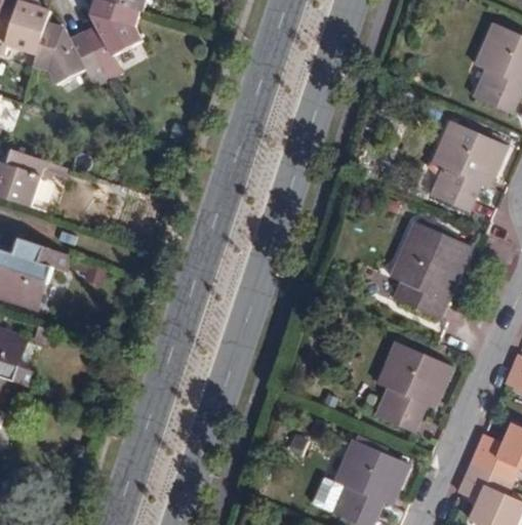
[(3,47),(35,57),(44,26),(48,13),(35,10),(36,7),(33,0),(14,0),(12,12),(0,8),(0,56),(3,47)]
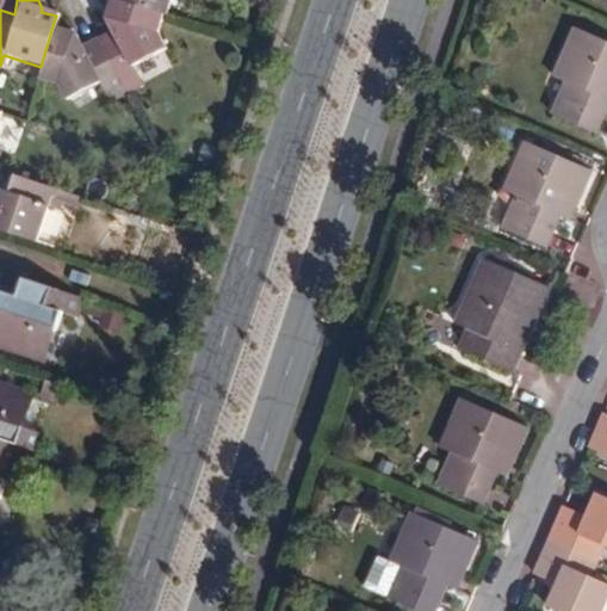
[(92,41),(116,87),(118,90),(136,81),(130,68),(161,51),(155,37),(161,17),(115,2),(107,0),(103,16),(111,31),(92,41)]
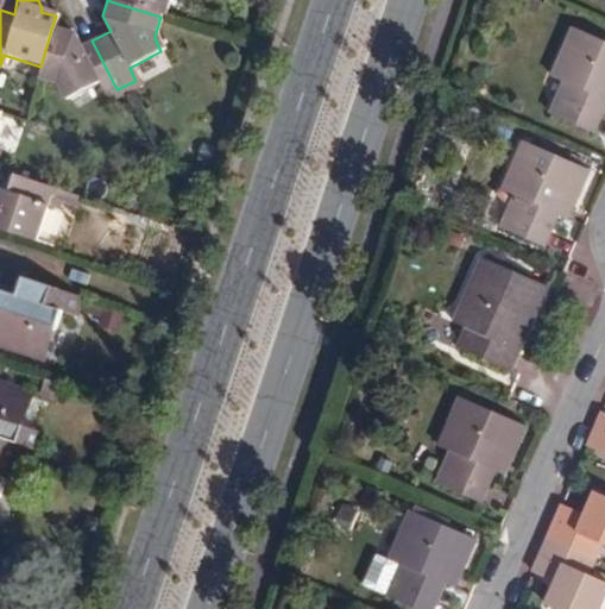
[(114,0),(114,2),(161,17),(164,18),(169,0),(114,0)]
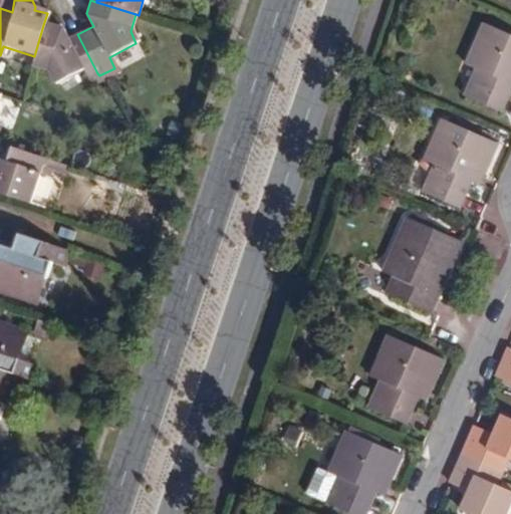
[(499,109),(510,84),(510,80),(510,35),(482,23),(464,63),(475,68),(463,93),(499,109)]
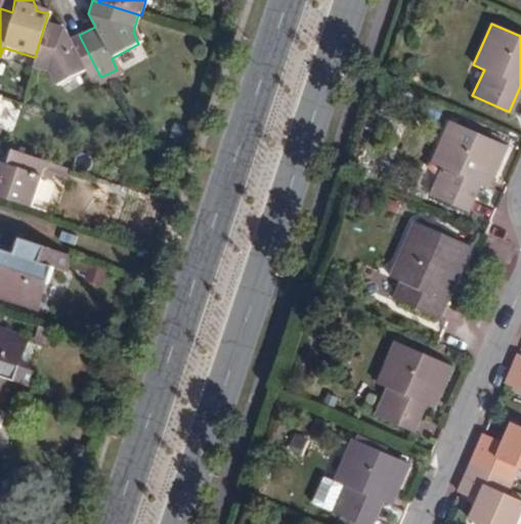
[(99,75),(79,35),(78,34),(66,41),(60,30),(44,26),(35,57),(31,69),(47,75),(54,88),(82,74),(86,82),(99,75)]
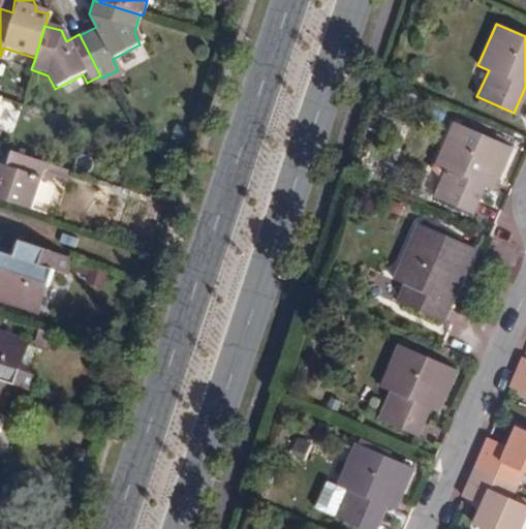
[(470,212),(482,186),(486,178),(495,181),(511,146),(454,121),(434,165),(445,169),(434,195),(470,212)]
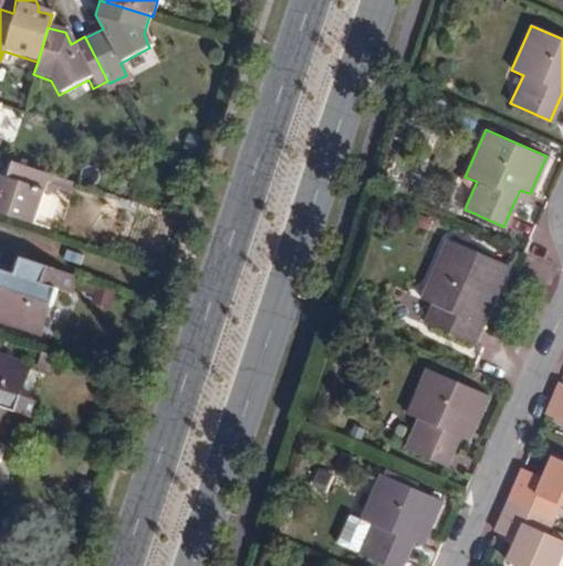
[(58,180),(11,165),(6,181),(0,179),(0,217),(31,228),(41,197),(51,200),(58,180)]
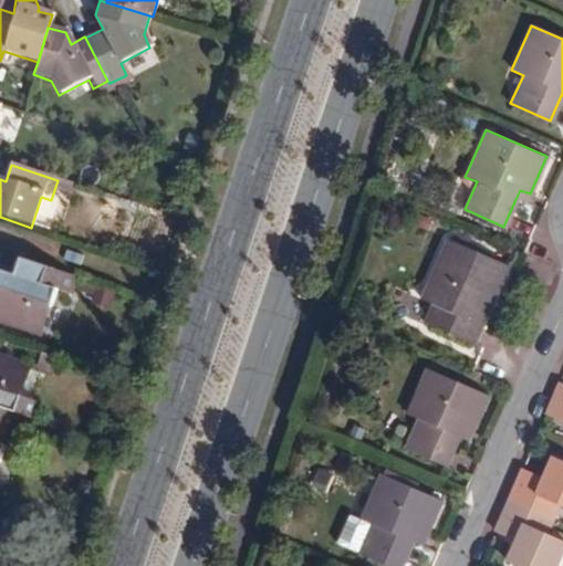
[(520,190),(515,199),(525,203),(530,194),(520,190)]
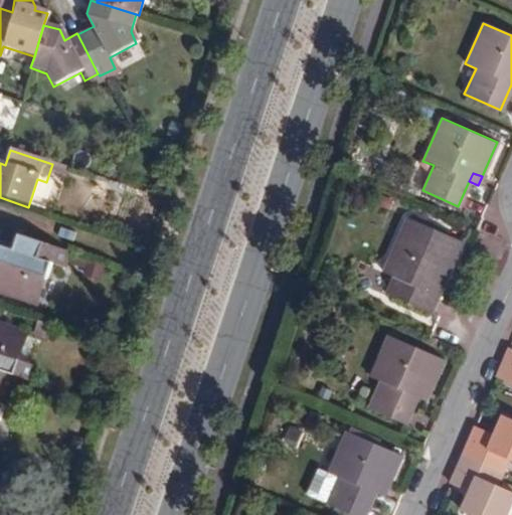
[(442,268),(448,271),(461,241),(405,217),(381,272),(392,277),(384,293),(430,313),(438,294),(431,291),(442,268)]
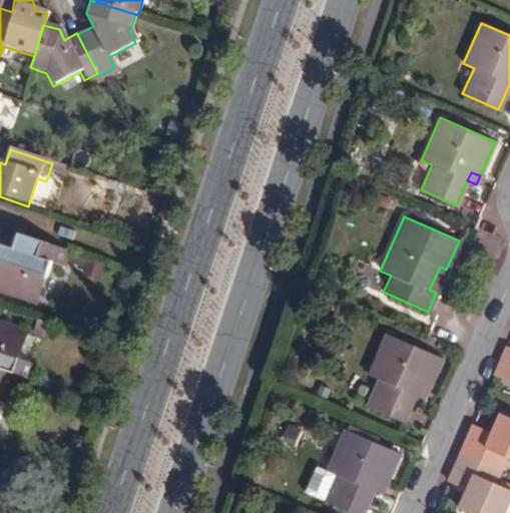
[(72,225),(55,220),(50,235),(67,241),(72,225)]
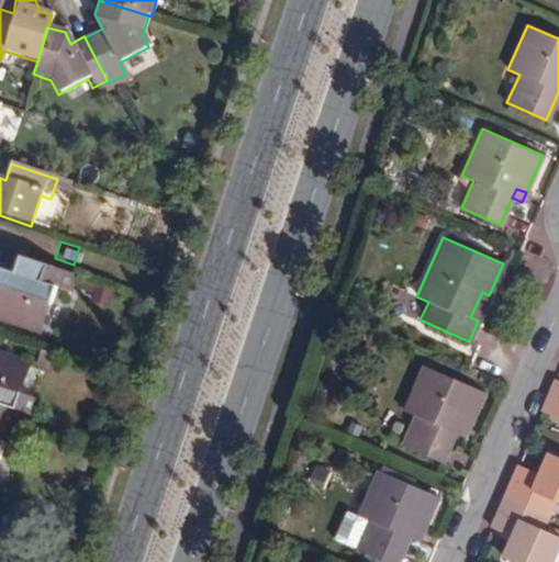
[(17,256),(11,273),(21,277),(26,259),(17,256)]
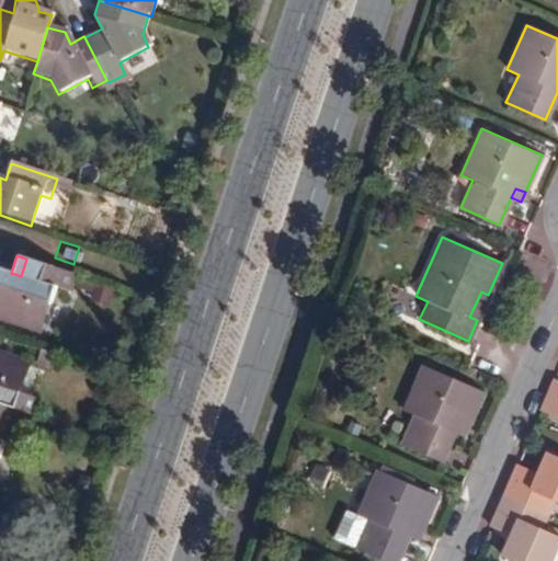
[(63,289),(68,273),(26,259),(21,276),(11,273),(0,268),(0,321),(24,330),(33,304),(42,299),(46,284),(63,289)]
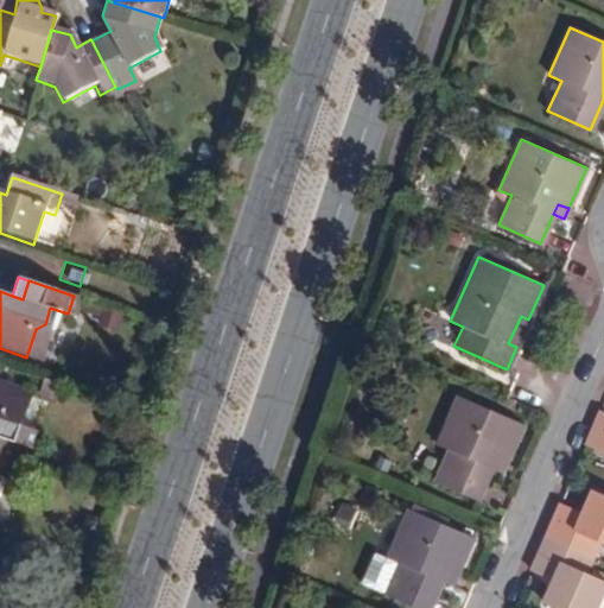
[(516,347),(528,320),(521,316),(508,343),(516,347)]
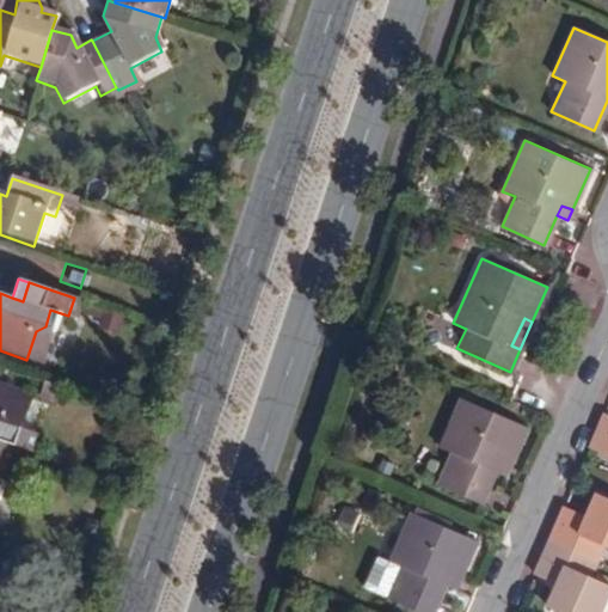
[(0,460),(18,466),(24,448),(7,444),(13,426),(7,416),(17,390),(0,384),(0,460)]
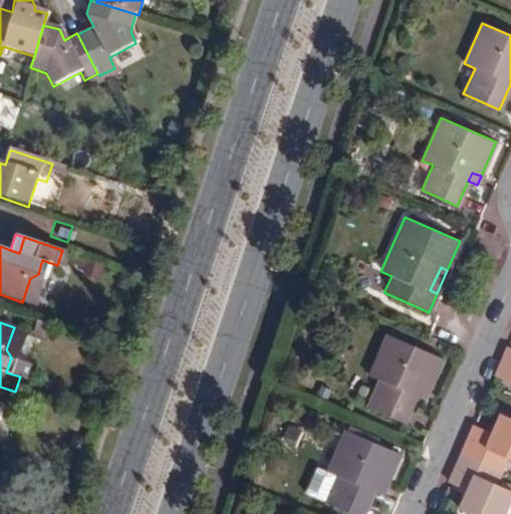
[(404,420),(414,395),(417,387),(428,392),(442,357),(387,332),(368,374),(379,378),(368,405),(404,420)]
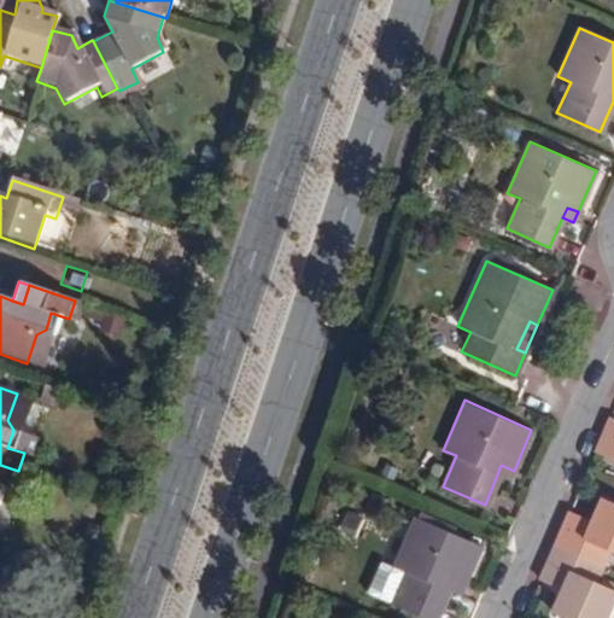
[(613,417),(608,415),(594,448),(613,458),(613,417)]
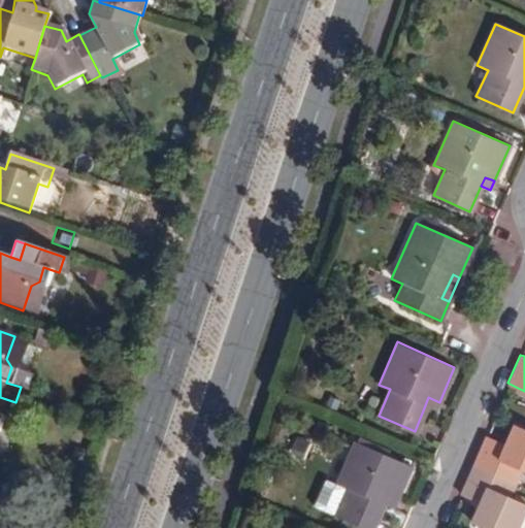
[(0,415),(10,419),(15,402),(0,397),(0,415)]
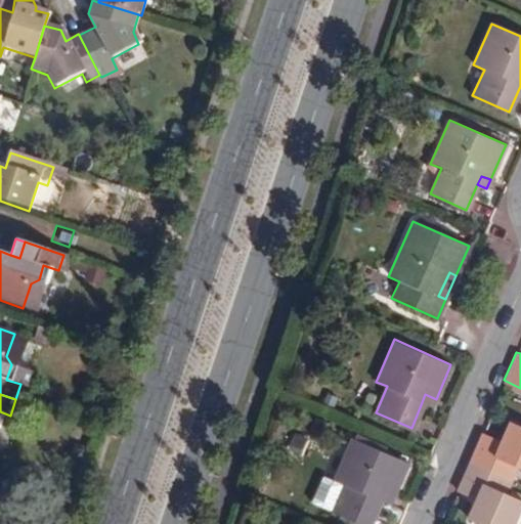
[(422,402),(432,407),(436,399),(425,394),(422,402)]
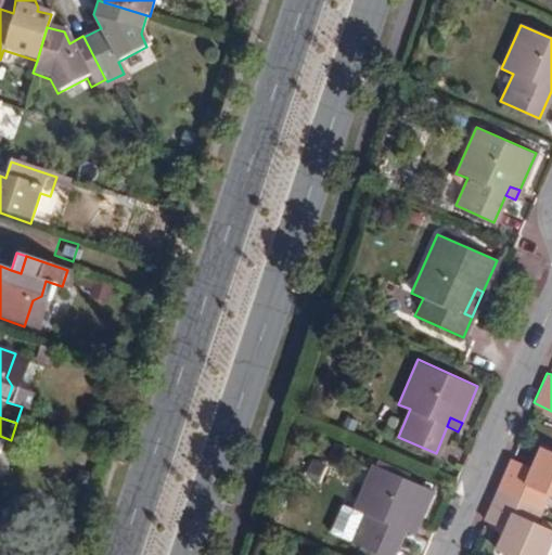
[(510,457),(496,489),(538,507),(544,493),(551,495),(551,450),(539,446),(534,457),(541,461),(537,469),(529,466),(510,457)]
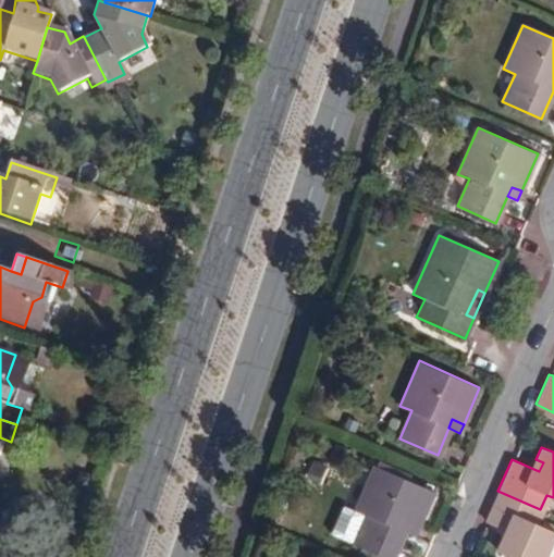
[(531,468),(539,471),(543,462),(536,459),(531,468)]
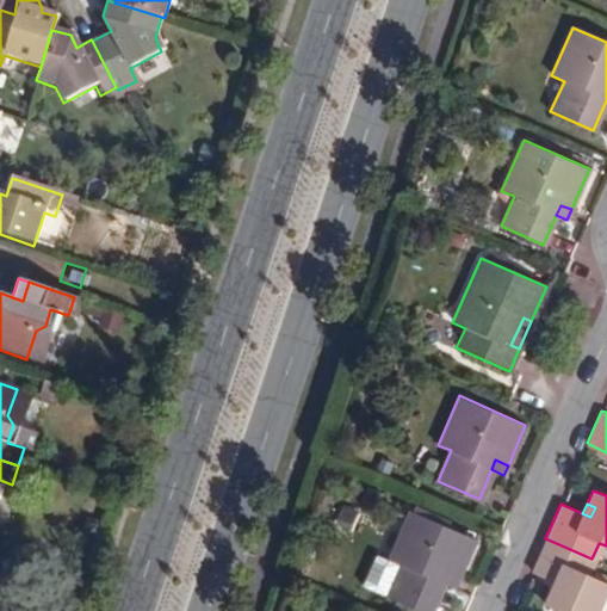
[(447,571),(458,575),(475,539),(408,511),(388,559),(375,553),(361,584),(386,596),(421,610),(429,610),(441,582),(447,571)]
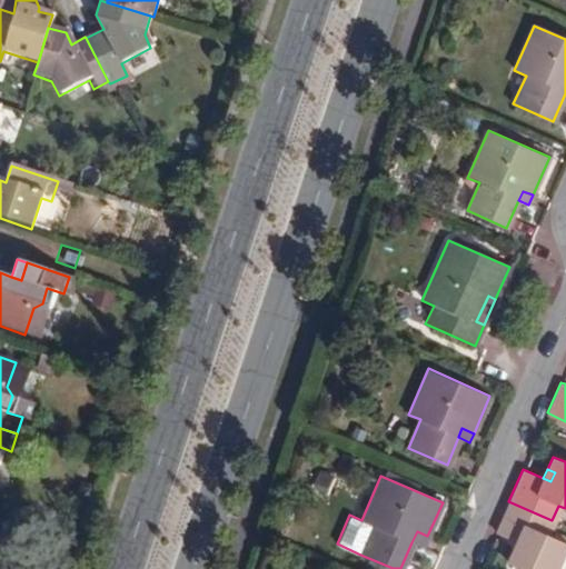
[(565,541),(546,533),(552,520),(508,501),(494,532),(515,541),(520,545),(518,552),(512,549),(505,562),(520,568),(556,568),(565,548),(565,541)]
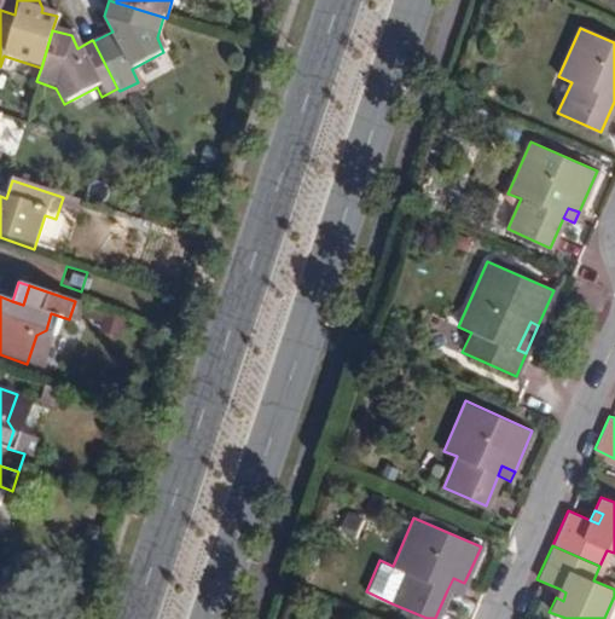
[(453,578),(447,590),(459,596),(464,583),(453,578)]
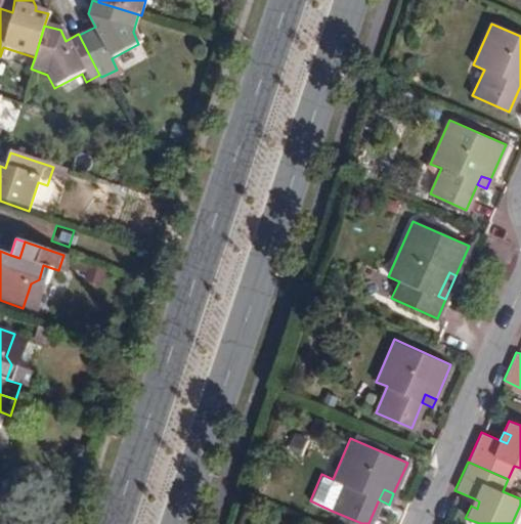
[(474,498),(471,506),(477,509),(479,501),(474,498)]
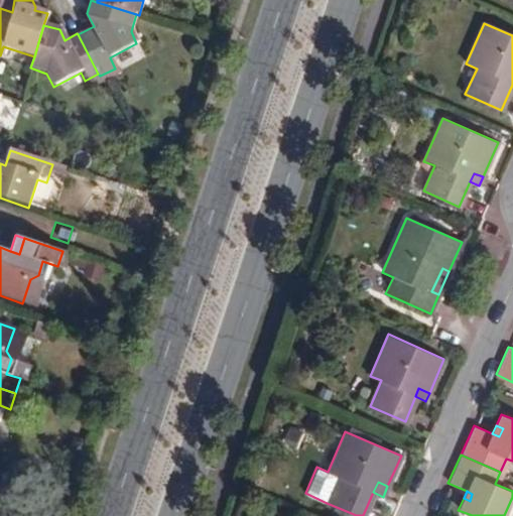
All buildings are outlined.
